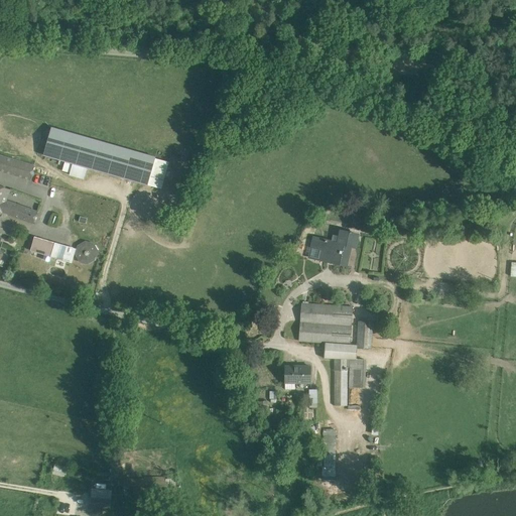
[(155,157),(51,128),(44,155),(74,163),(87,167),(148,184),(155,158),(155,157)]
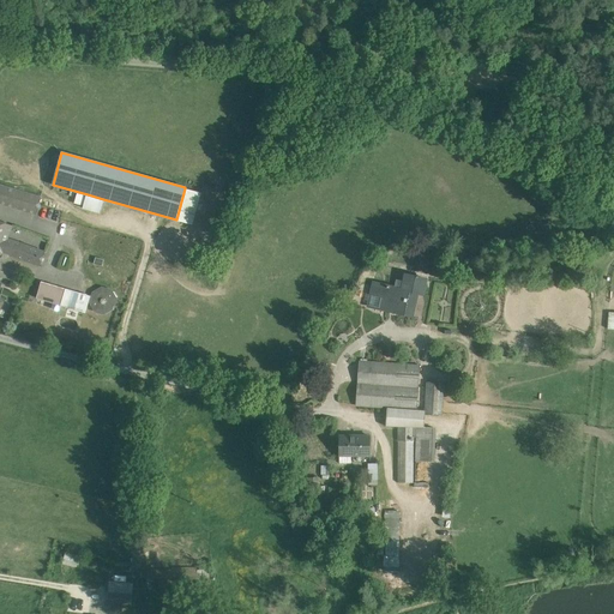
[(41,197),(0,185),(0,203),(36,214),(41,197)]
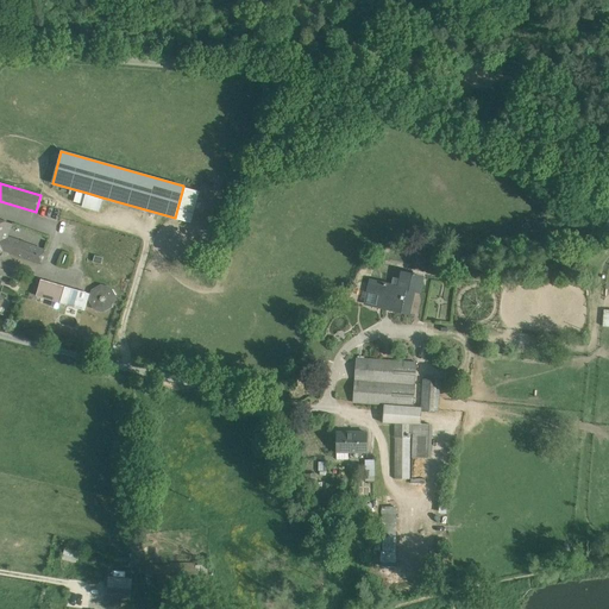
[(183,187),(175,218),(190,223),(199,192),(183,187)]
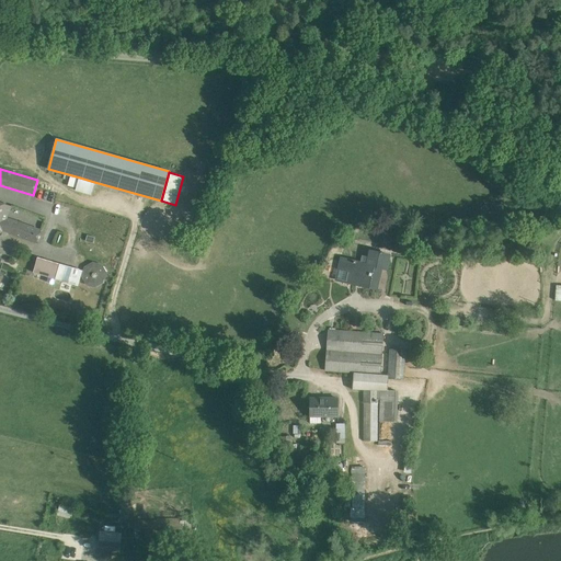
[(94,182),(80,178),(76,191),(91,195),(94,182)]
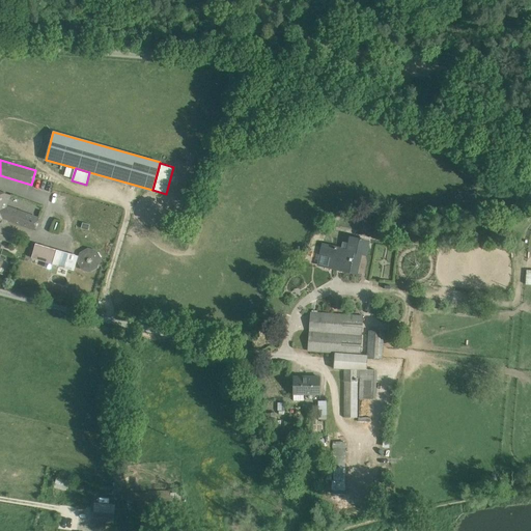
[(54,184),(36,178),(33,188),(52,194),(54,184)]
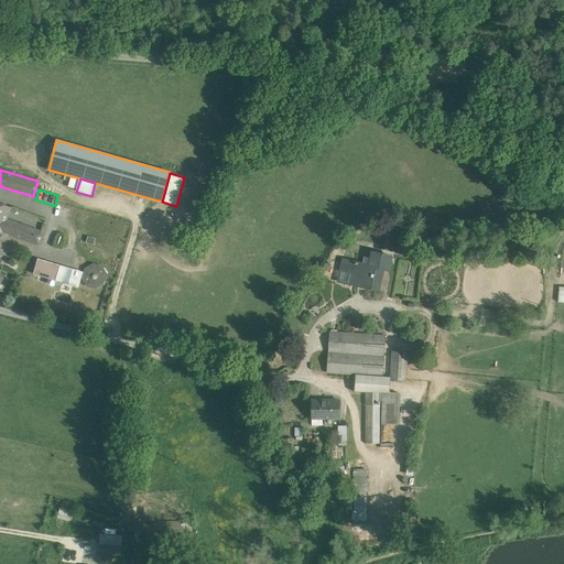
[(43,220),(11,208),(0,204),(0,238),(1,236),(4,238),(7,237),(8,234),(36,243),(41,231),(39,231),(43,220)]
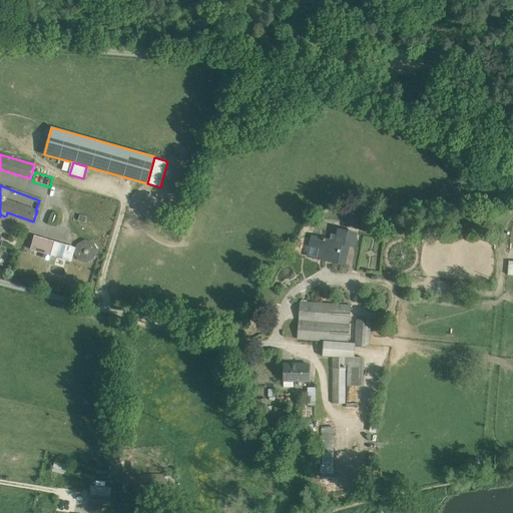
[(189,215),(180,212),(174,228),(183,231),(189,215)]
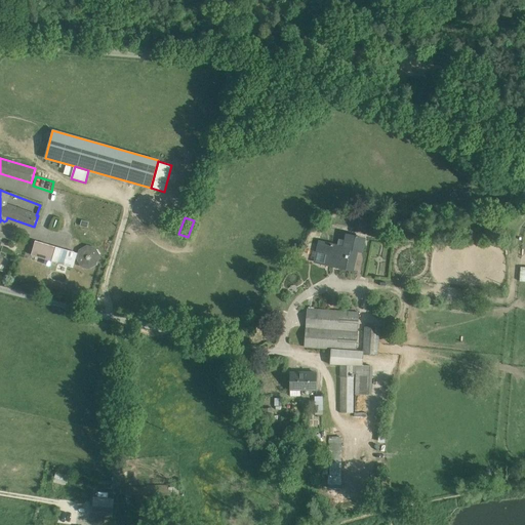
[(344,247),(320,242),(315,261),(353,270),(357,250),(361,251),(364,239),(347,235),(344,247)]
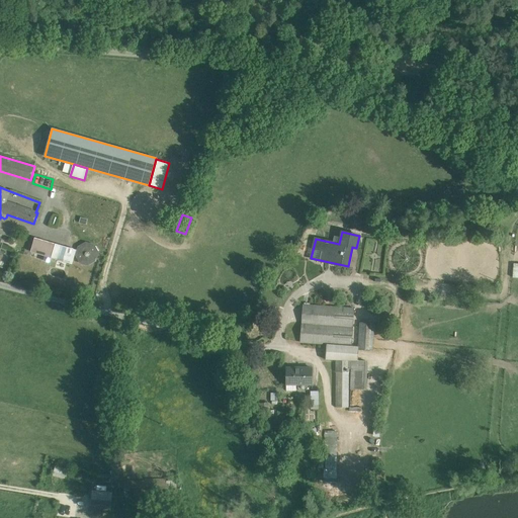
[(77,250),(34,238),(30,251),(46,256),(44,261),(50,262),(52,257),(73,264),(77,250)]
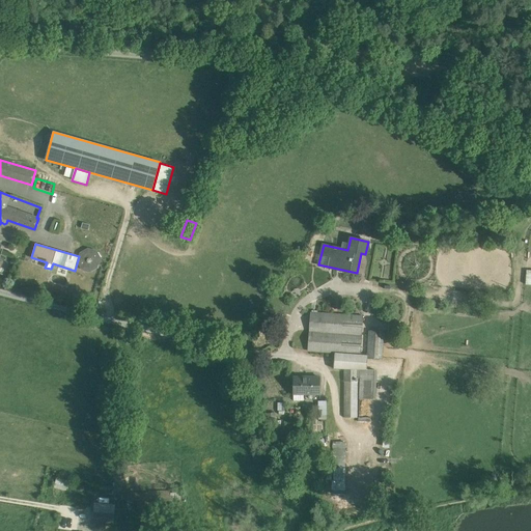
[(95,252),(88,250),(81,253),(79,261),(83,269),(90,271),(99,267),(106,269),(109,260),(105,258),(101,259),(95,252)]
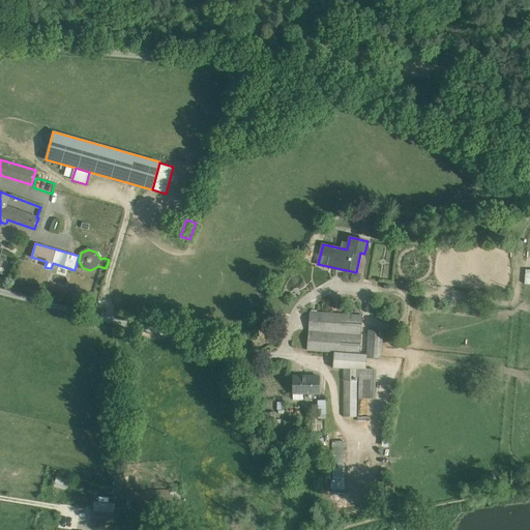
[(362,316),(311,312),(308,351),(334,352),(359,354),(362,316)]
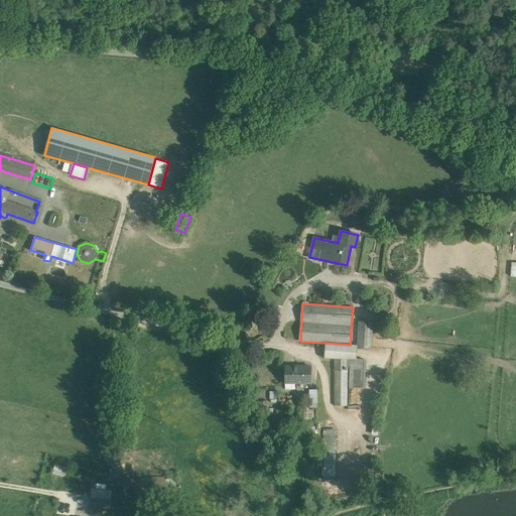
[(372,323),(359,323),(357,346),(357,347),(370,348),(372,323)]
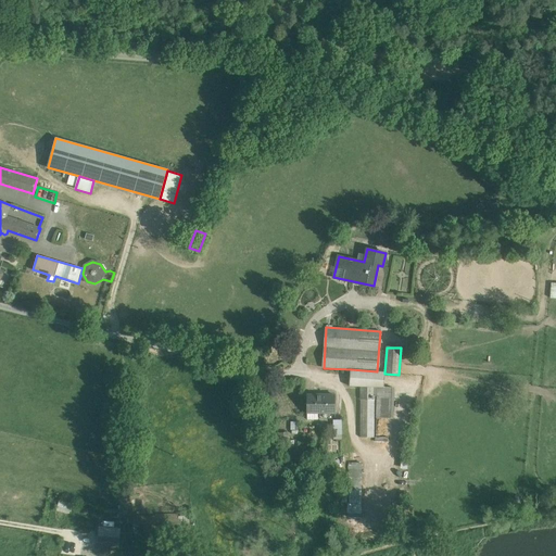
[(377,371),(351,369),(349,386),(361,386),(375,387),(375,395),(377,395),(377,387),(384,387),(384,374),(384,373),(377,371)]
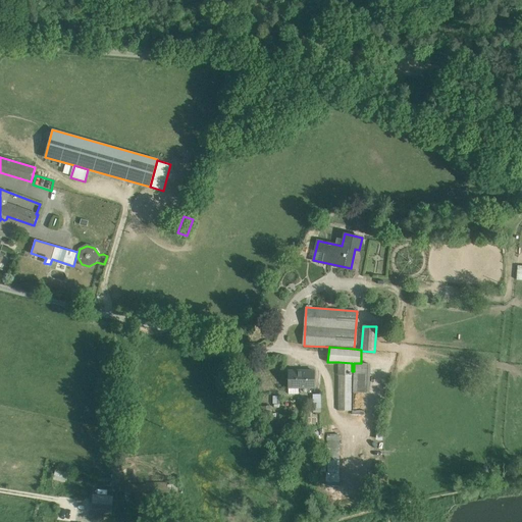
[(352,363),(338,362),(337,410),(352,411),(352,371),(352,363)]
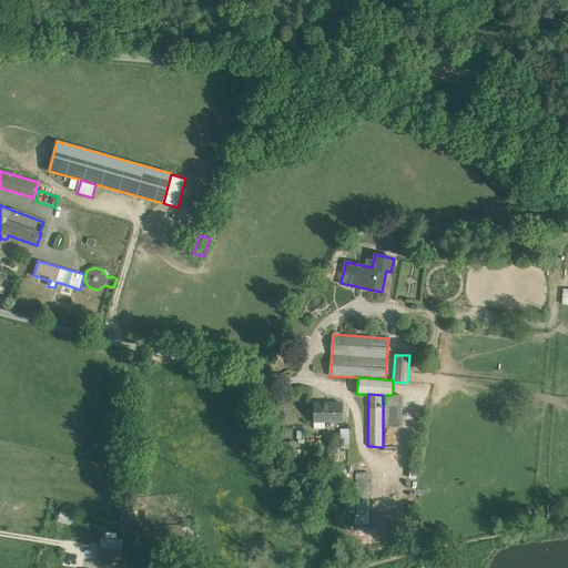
[(393,395),(385,395),(385,404),(384,427),(399,427),(401,396),(393,395)]
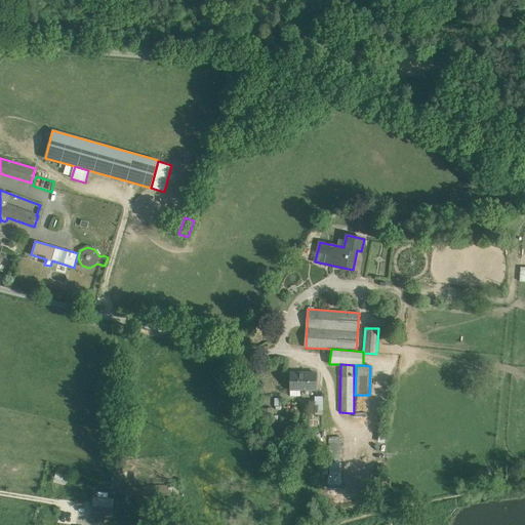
[(316,373),(290,372),(290,390),(316,390),(316,373)]
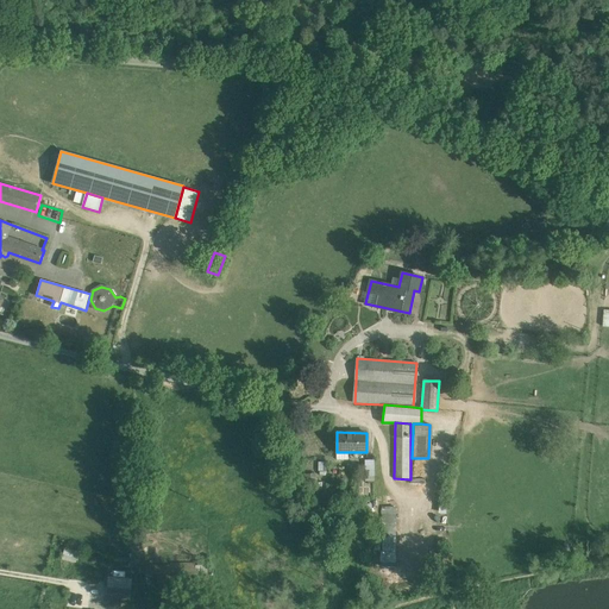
[(363,479),(376,479),(375,458),(363,459),(363,479)]
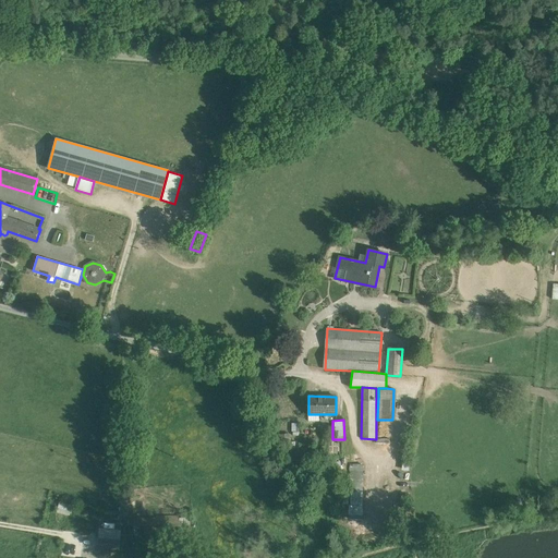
[(363,514),(363,492),(351,492),(351,514),(363,514)]
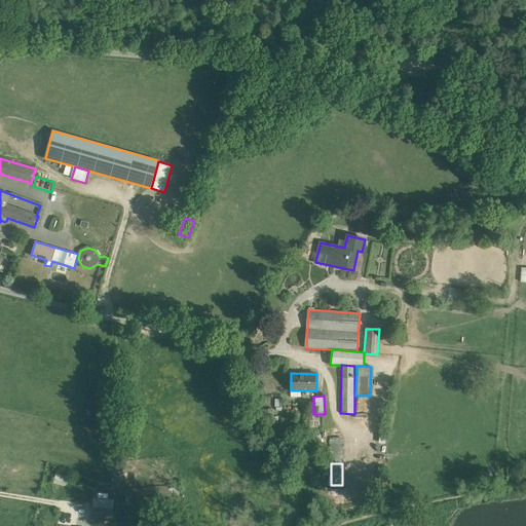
[(54,483),(66,484),(68,475),(55,474),(54,483)]
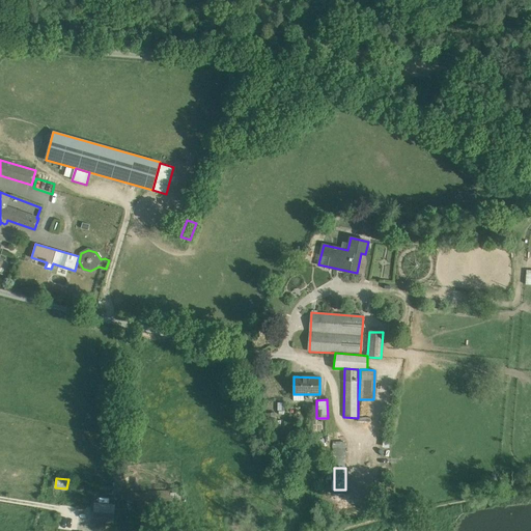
[(94,503),(92,522),(113,524),(115,504),(109,504),(94,503)]
